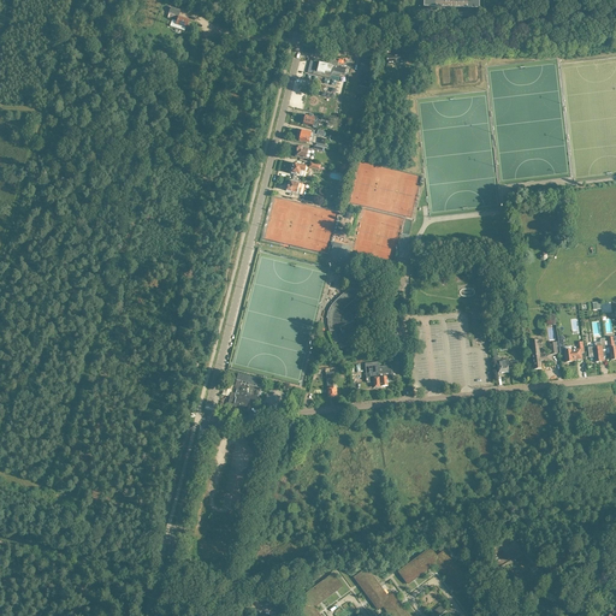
[(424,0),(424,9),(479,10),(479,0),(424,0)]
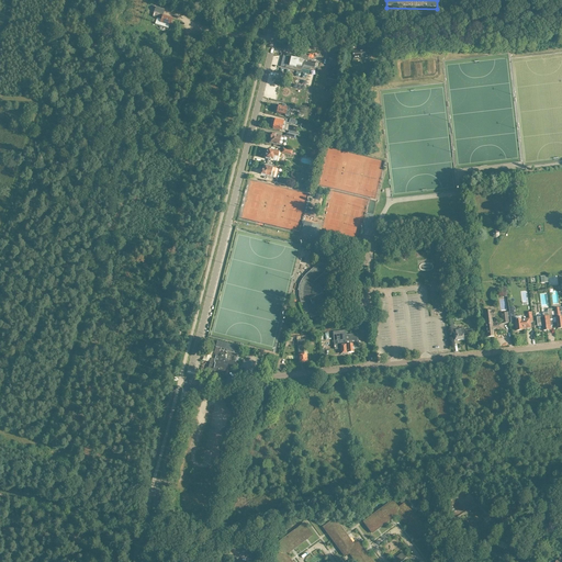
[(170,25),(172,19),(159,15),(158,18),(161,19),(160,22),(170,25)]
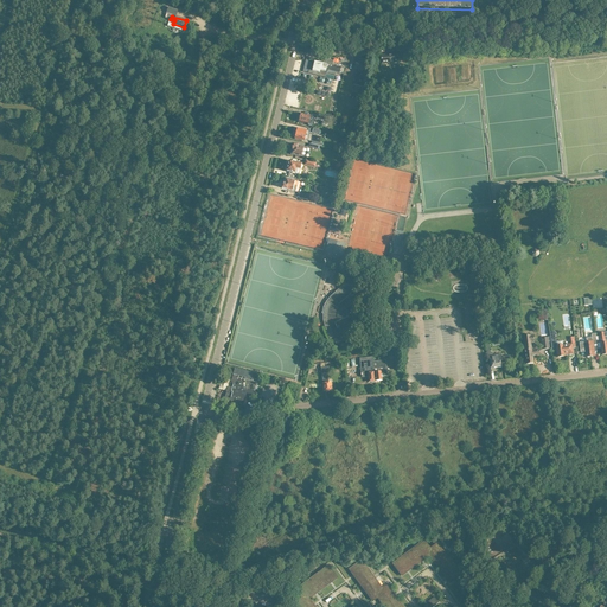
[(381,56),(382,64),(398,63),(398,53),(381,56)]
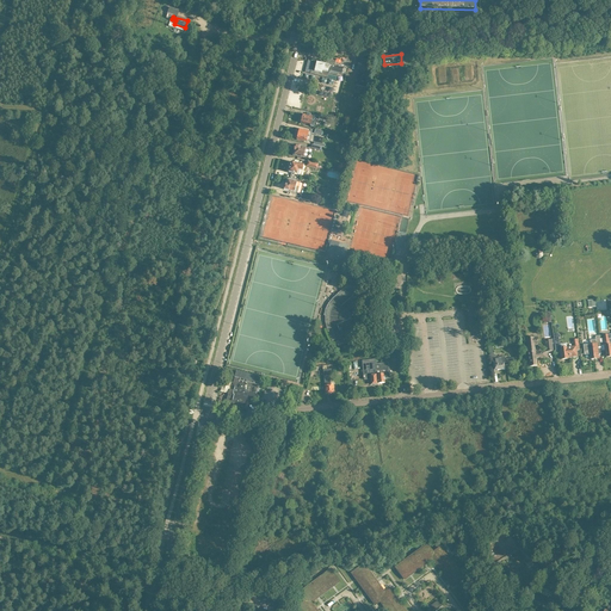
[(316,62),(314,72),(328,75),(329,72),(334,73),(335,71),(343,73),(344,68),(344,66),(335,65),(337,61),(327,60),(326,65),(316,62)]
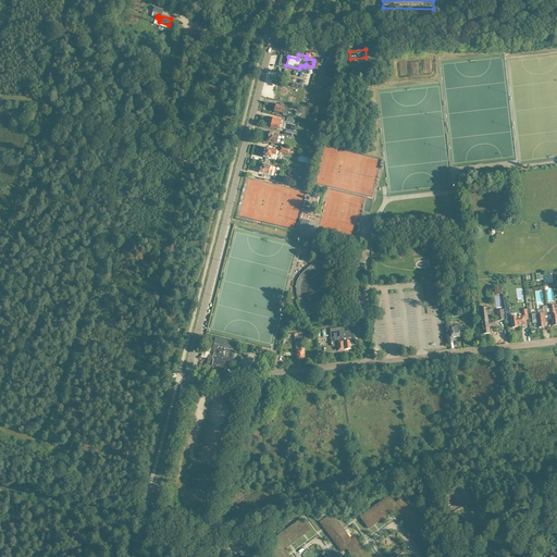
[(283,115),(286,116),(287,108),(276,104),(275,109),(274,109),(274,110),(274,111),(274,112),(283,114),(283,115)]
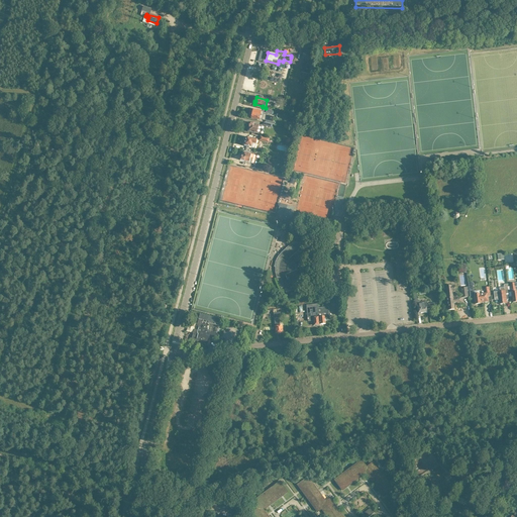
[(262,120),(264,113),(253,110),(252,113),(251,114),(250,115),(251,116),(251,117),(262,120)]
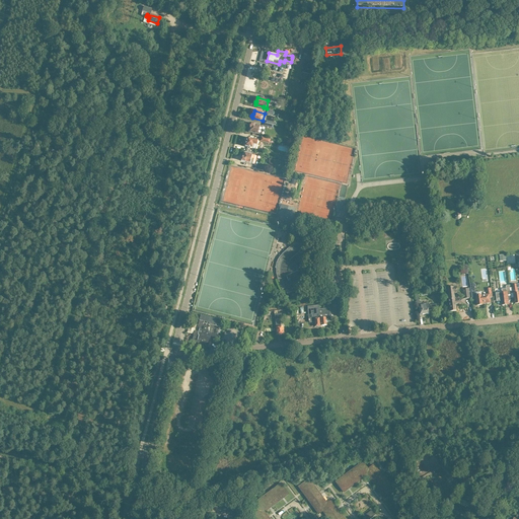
[(250,127),(249,128),(249,129),(249,130),(248,131),(249,132),(248,132),(260,135),(262,127),(250,124),(249,127),(250,127)]
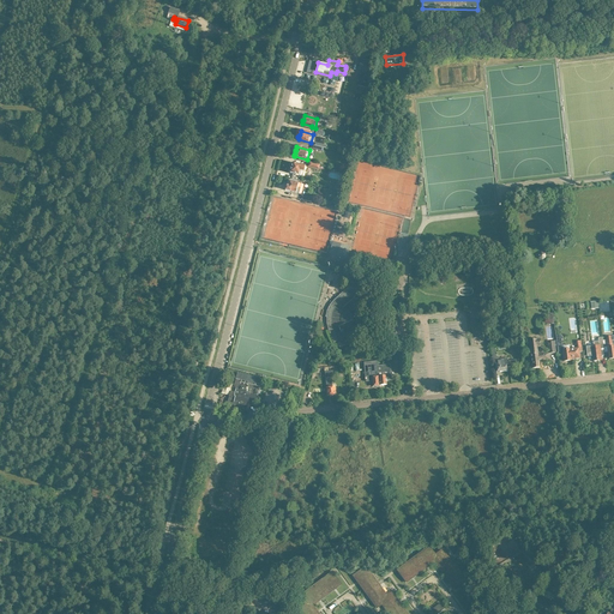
[(290,174),(302,176),(305,167),(293,163),(293,164),(292,164),(290,168),(292,168),(290,174)]
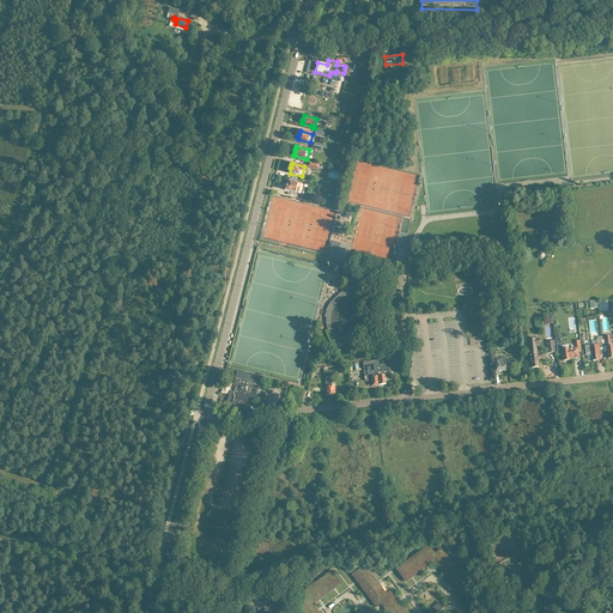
[(287,181),(287,182),(286,182),(286,183),(286,184),(286,186),(286,187),(285,187),(285,190),(298,193),(301,183),(287,181)]
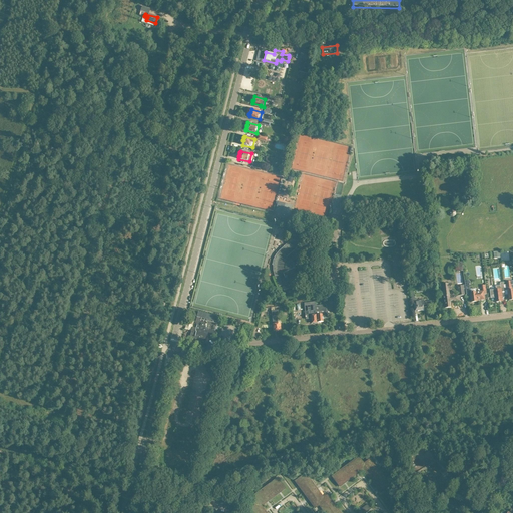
[(290,212),(291,208),(291,207),(279,203),(275,216),(288,220),(289,215),(293,216),(293,213),(290,212)]
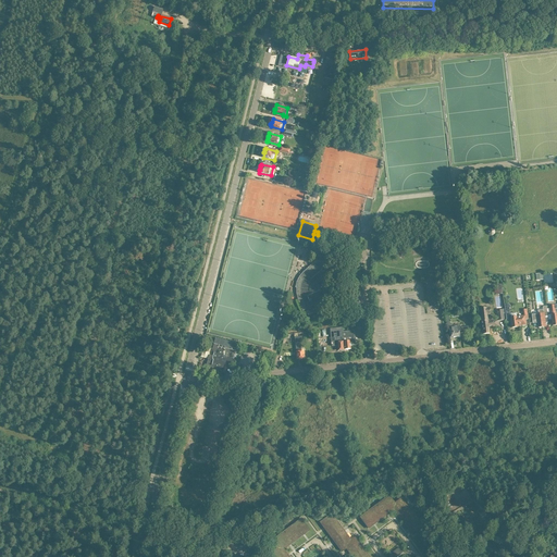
[(297,282),(296,288),(297,288),(297,294),(298,299),(300,306),(302,311),(306,310),(308,316),(318,311),(313,298),(319,296),(320,292),(321,292),(322,291),(321,289),(322,285),(318,281),(327,271),(320,262),(316,267),(307,275),(304,272),(299,276),(297,282)]
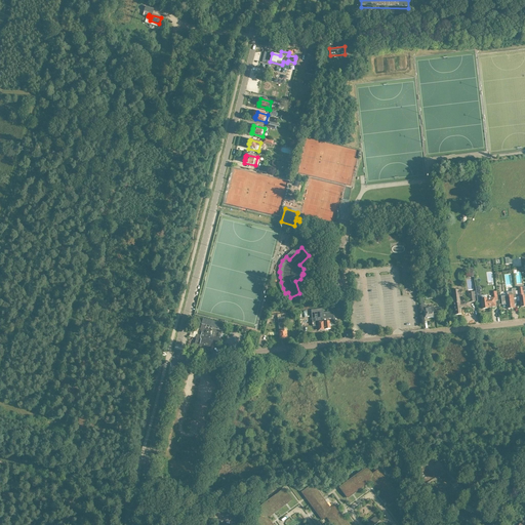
[(479,287),(475,287),(476,291),(476,295),(477,304),(482,303),(482,309),(488,309),(487,307),(491,306),(491,307),(495,306),(495,301),(498,300),(497,295),(496,291),(493,291),(493,298),(487,299),(486,295),(481,295),(480,290),(481,290),(480,287),(479,287)]
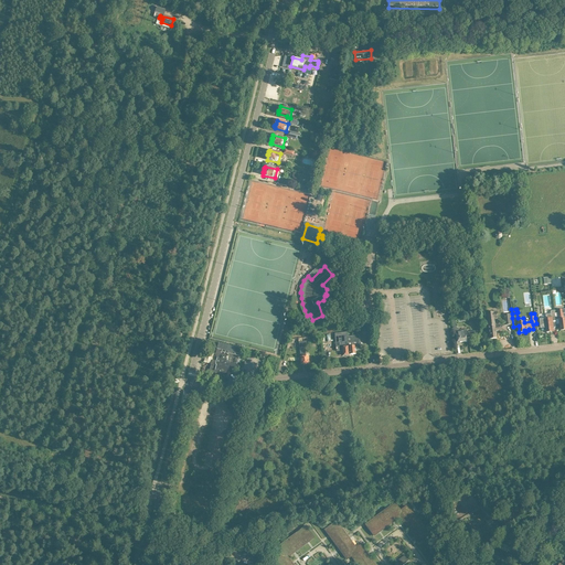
[(563,318),(562,309),(557,310),(558,313),(554,313),(555,320),(556,324),(560,324),(561,331),(564,330),(564,318),(563,318)]
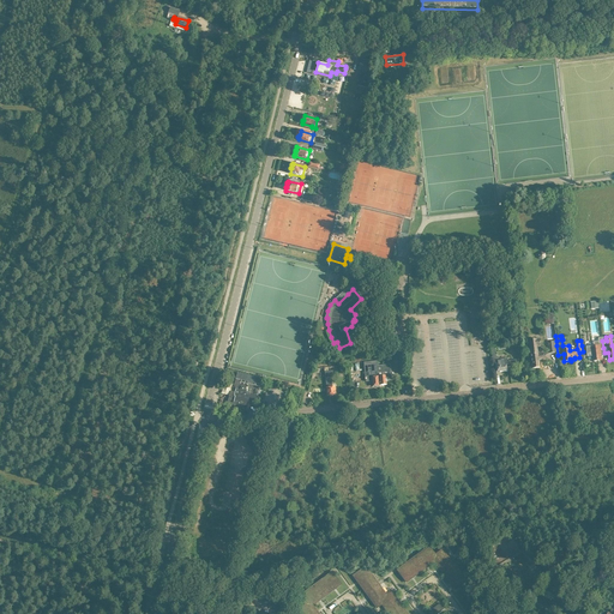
[(603,348),(602,341),(602,337),(600,337),(599,339),(599,342),(594,342),(594,347),(587,348),(587,354),(591,354),(593,361),(601,360),(600,348),(603,348)]
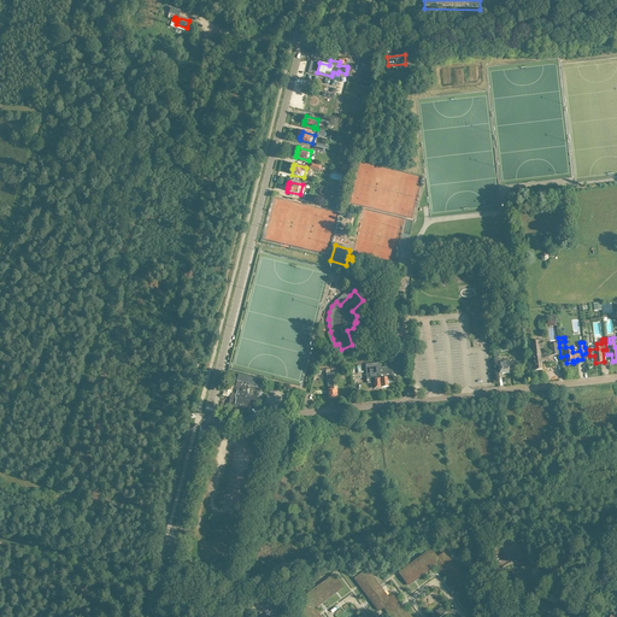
[(541,357),(540,348),(544,348),(542,340),(532,341),(533,348),(534,364),(533,364),(533,371),(542,370),(541,360),(550,360),(550,356),(541,357)]
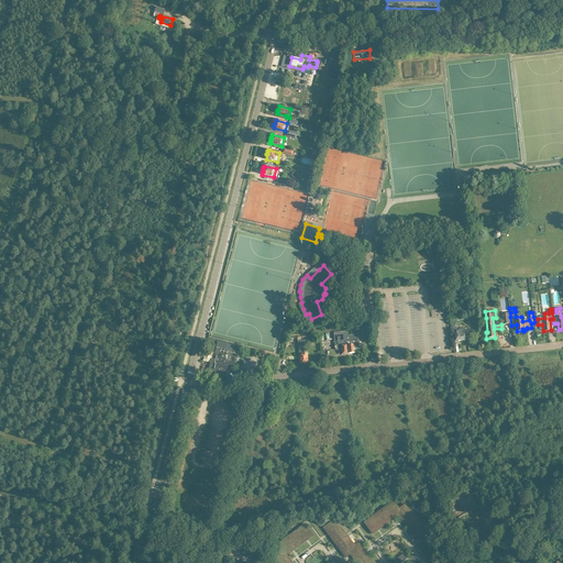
[(501,313),(503,324),(510,323),(509,317),(510,317),(510,312),(501,313)]
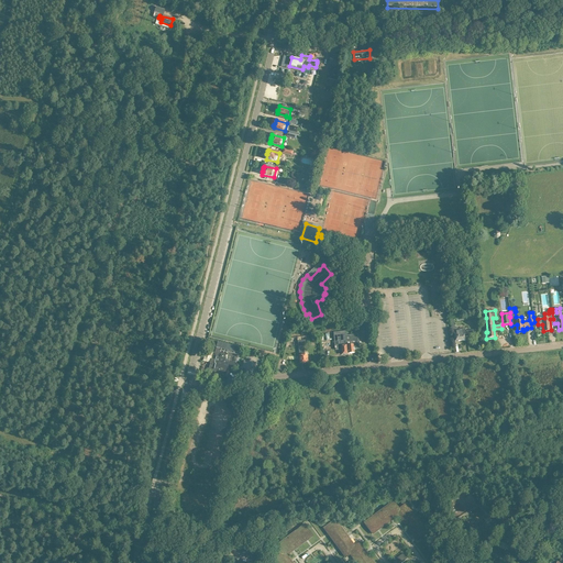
[(466,333),(464,333),(464,330),(457,330),(454,330),(455,342),(465,341),(465,335),(466,335),(466,337),(474,335),(474,330),(465,331),(466,333)]
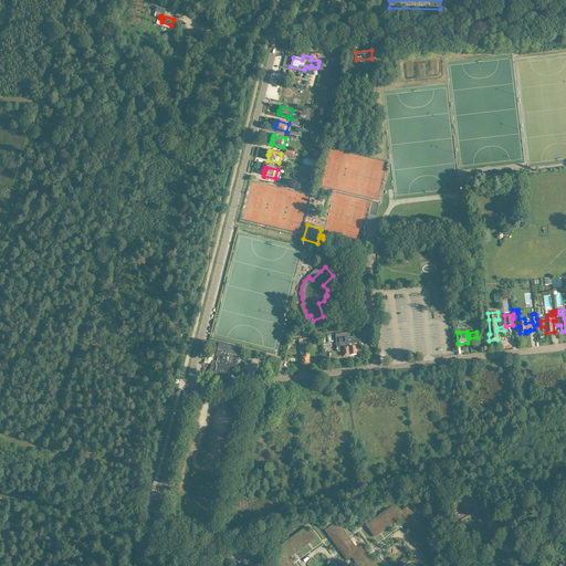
[(347,333),(335,334),(336,343),(341,342),(342,348),(343,348),(343,352),(343,356),(346,356),(346,357),(349,356),(348,344),(347,333)]
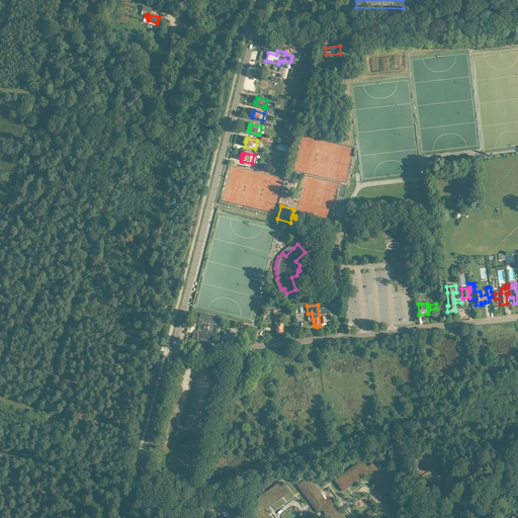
[(280,327),(279,319),(282,319),(281,313),(274,314),(276,334),(283,334),(282,330),(283,329),(283,327),(282,327),(280,327)]
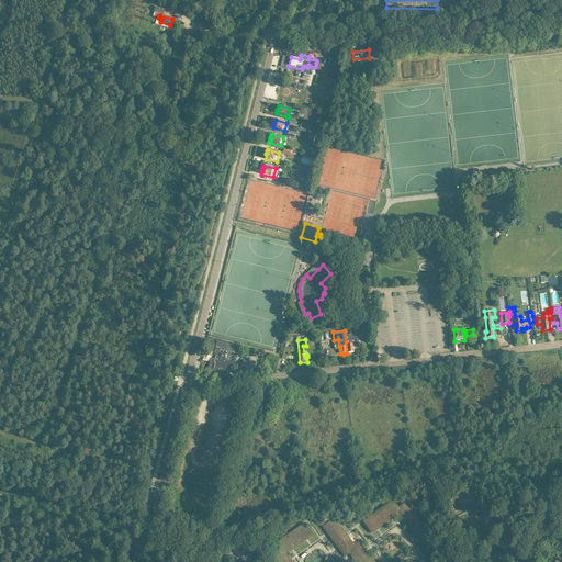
[(359,348),(358,339),(346,341),(347,353),(353,352),(353,349),(359,348)]
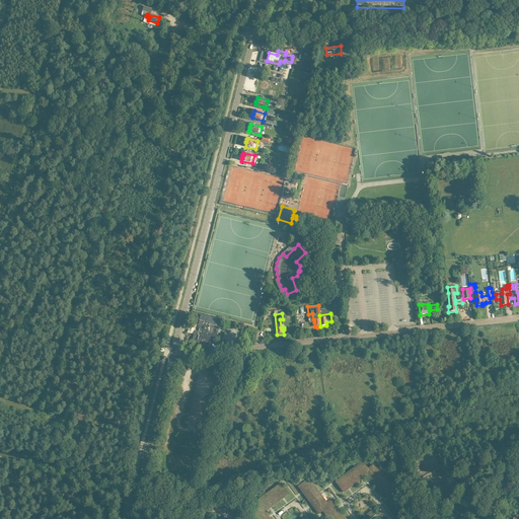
[(196,335),(194,343),(207,346),(208,343),(208,344),(210,339),(217,341),(218,335),(222,320),(201,315),(199,320),(199,322),(197,332),(196,331),(195,335),(196,335)]
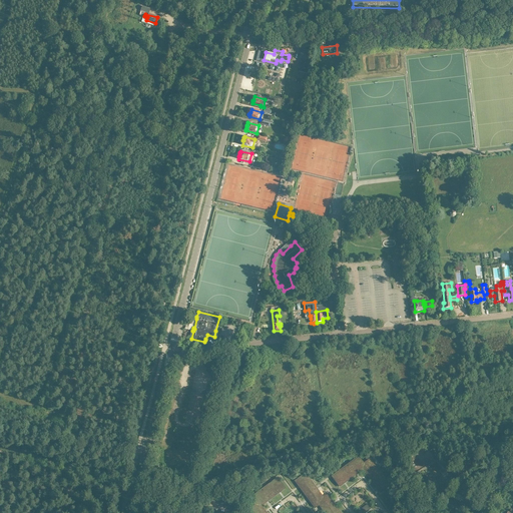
[(386,479),(377,466),(376,467),(372,462),(373,461),(371,458),(364,463),(359,457),(356,459),(356,460),(351,463),(351,462),(338,472),(338,473),(337,474),(337,473),(332,476),(340,486),(344,483),(344,482),(345,481),(345,482),(356,474),(355,473),(360,470),(361,471),(363,469),(365,471),(366,471),(370,475),(368,476),(376,487),(377,486),(378,487),(377,488),(380,492),(391,485),(387,480),(386,481),(385,480),(386,479)]
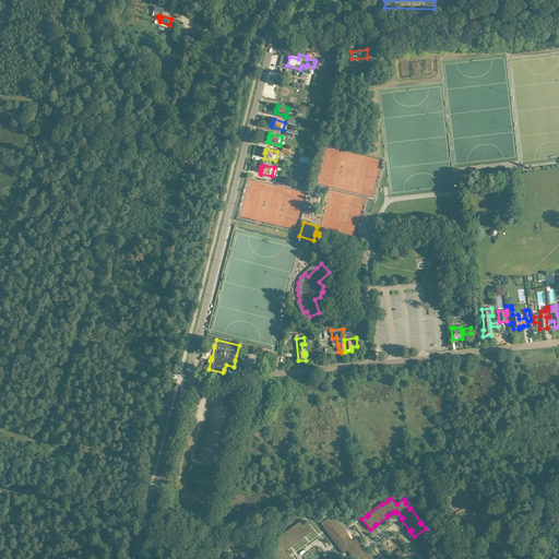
[(371,558),(365,549),(363,550),(359,546),(360,545),(356,538),(352,542),(351,543),(346,537),(347,536),(337,523),(336,523),(335,522),(336,521),(333,516),(321,524),(325,530),(325,528),(326,530),(326,531),(334,542),(336,542),(340,546),(339,547),(343,554),(347,550),(348,549),(353,555),(352,556),(354,558),(371,558)]
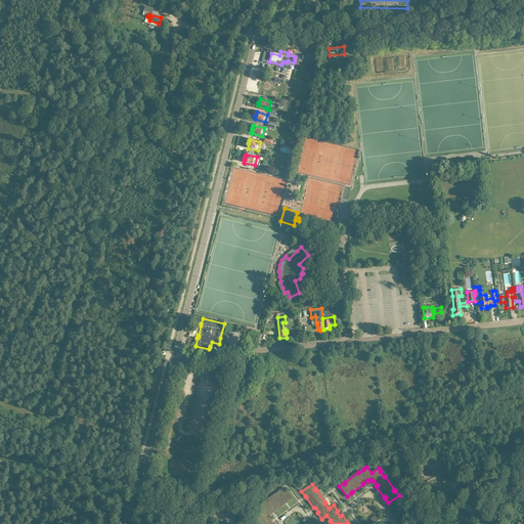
[(273,511),(285,503),(284,503),(286,501),(286,503),(291,498),(282,488),(278,491),(278,492),(277,493),(276,492),(264,503),(264,504),(259,507),(256,509),(261,516),(254,521),(256,523),(257,523),(271,523),(272,523),(271,523),(269,523),(267,520),(268,519),(266,517),(269,515),(268,514),(272,510),(273,511)]
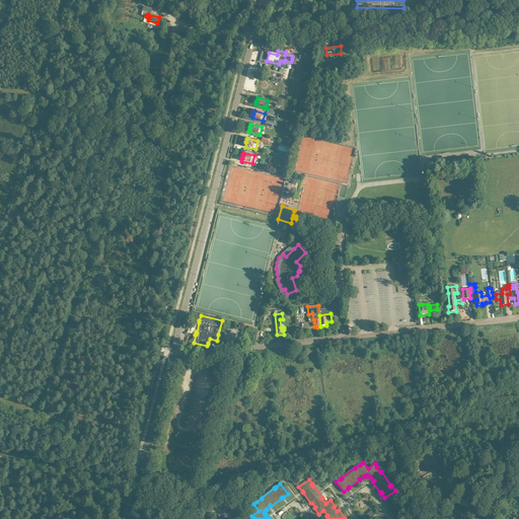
[(239,500),(215,497),(214,504),(223,505),(223,507),(237,509),(239,500)]
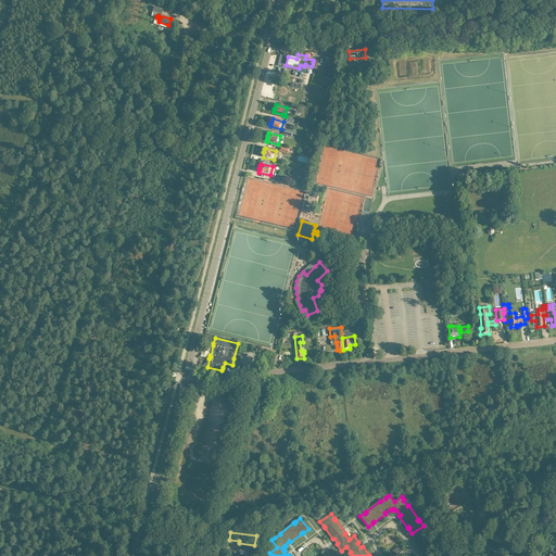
[(494,547),(497,538),(489,534),(485,544),(494,547)]
